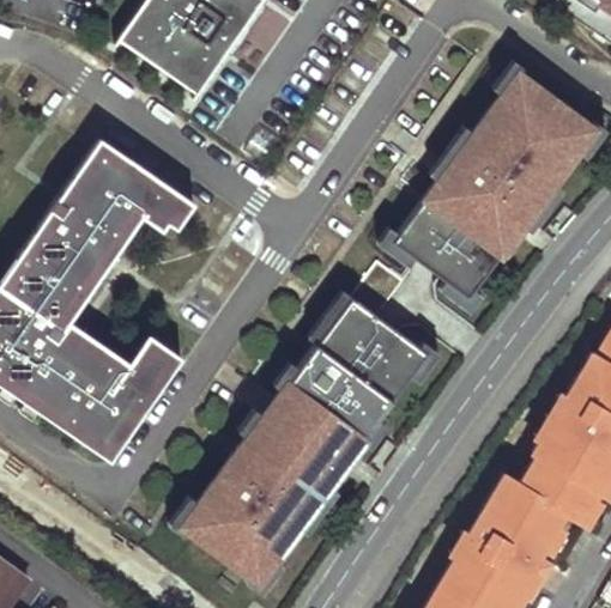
[(258,0),(140,0),(112,43),(191,97),(224,50),(217,46),(248,0),(254,0),(258,1),(258,0)]
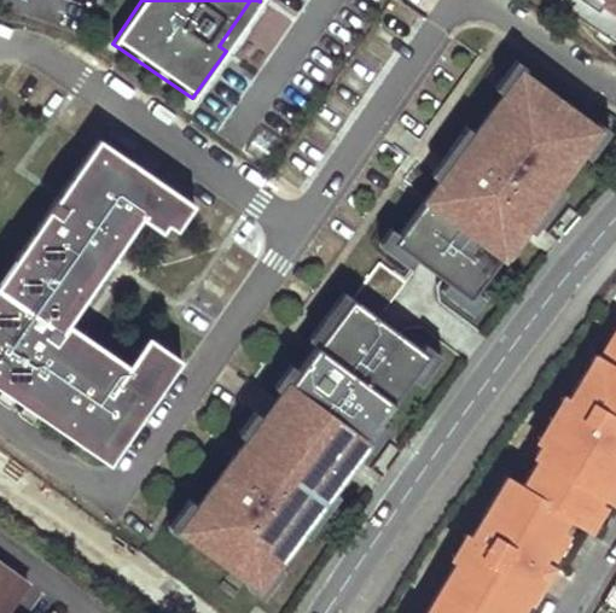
[(260,1),(256,0),(250,0),(219,46),(226,51),(233,56),(267,7),(260,1)]
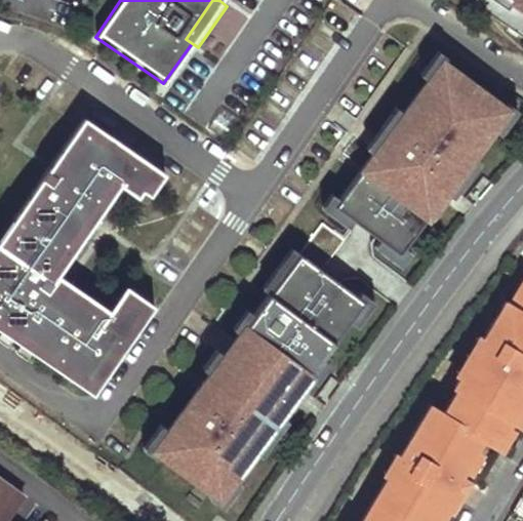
[(424,79),(431,85),(445,66),(449,62),(441,55),(424,79)]
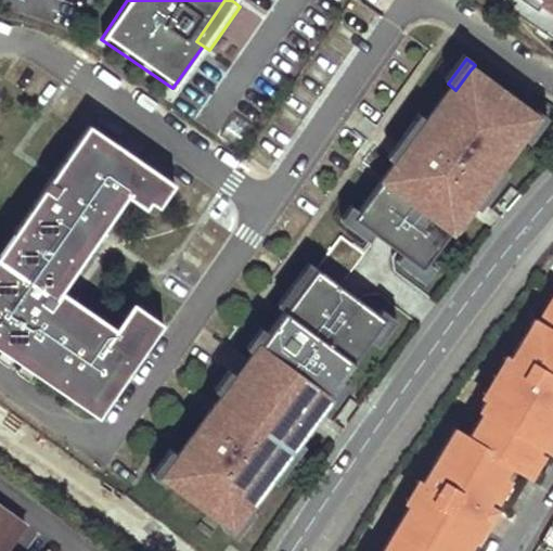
[(404,258),(425,273),(431,267),(474,208),(503,169),(525,141),(540,120),(471,69),(455,90),(431,124),(398,167),(362,216),(357,222),(377,238),(404,258)]
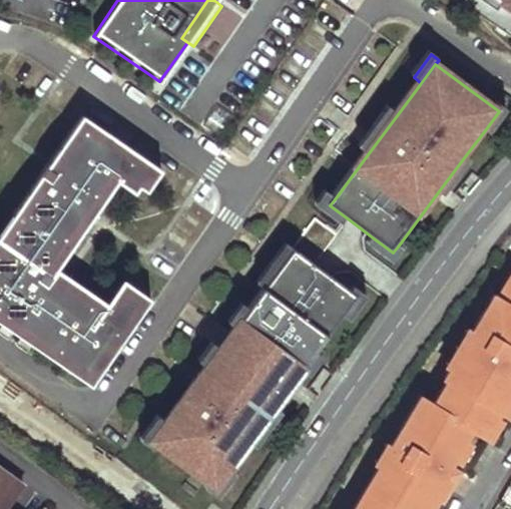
[(499,111),(485,130),(492,135),(509,112),(502,107),(499,111)]
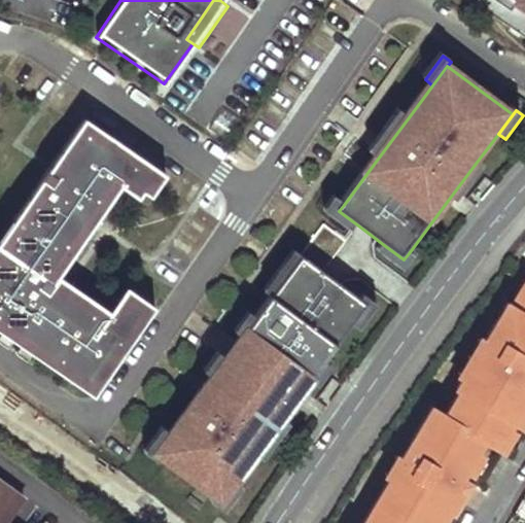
[(115,134),(118,130),(91,111),(89,115),(115,134)]
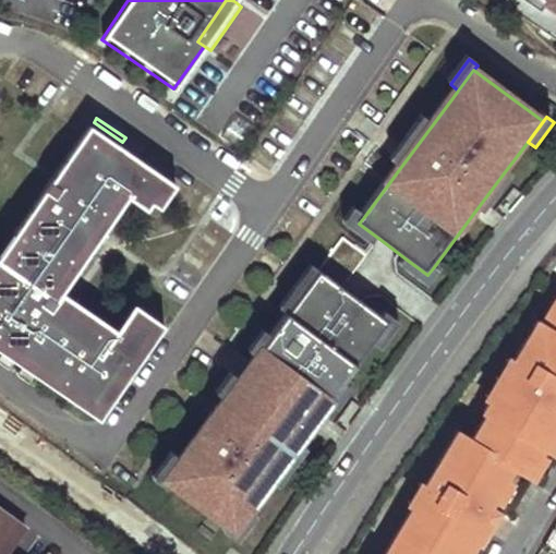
[(393,163),(400,168),(433,124),(424,119),(393,163)]
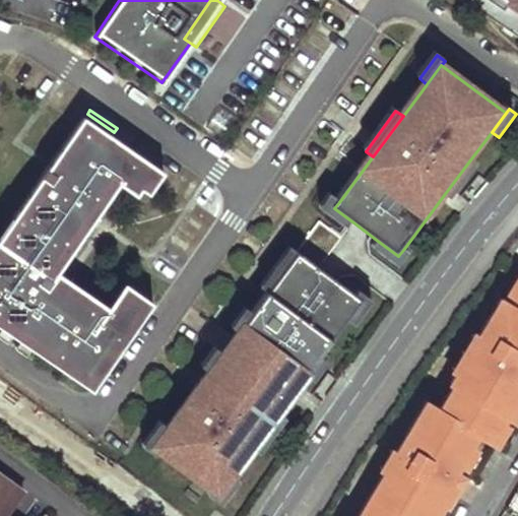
[(87,114),(0,240),(0,325),(94,391),(155,304),(133,288),(127,284),(116,300),(110,308),(59,273),(65,265),(126,177),(142,189),(147,182),(163,159),(117,128),(114,132),(87,114)]
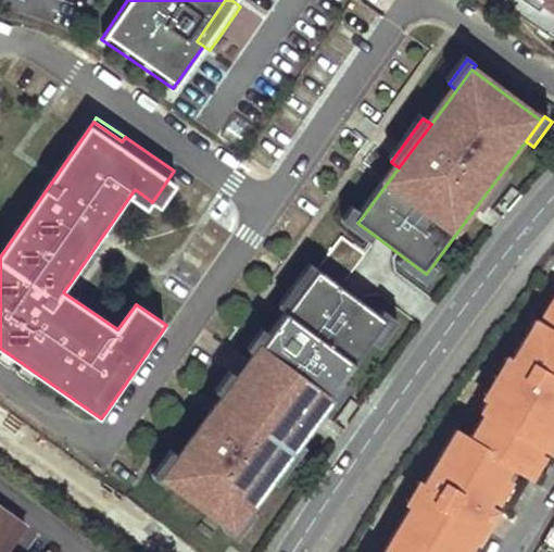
[(504,170),(475,209),(482,214),(512,175),(504,170)]
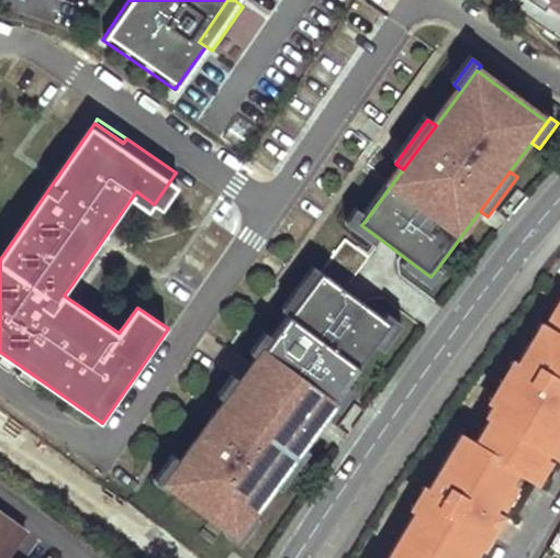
[(176,173),(159,197),(168,202),(185,179),(176,173)]
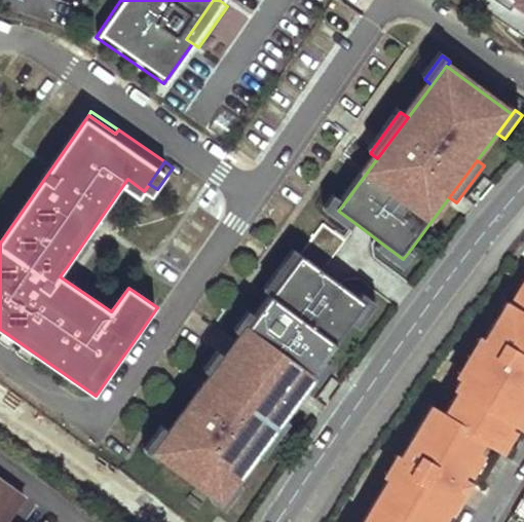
[(352,232),(358,225),(338,211),(343,204),(336,198),(325,213),(352,232)]
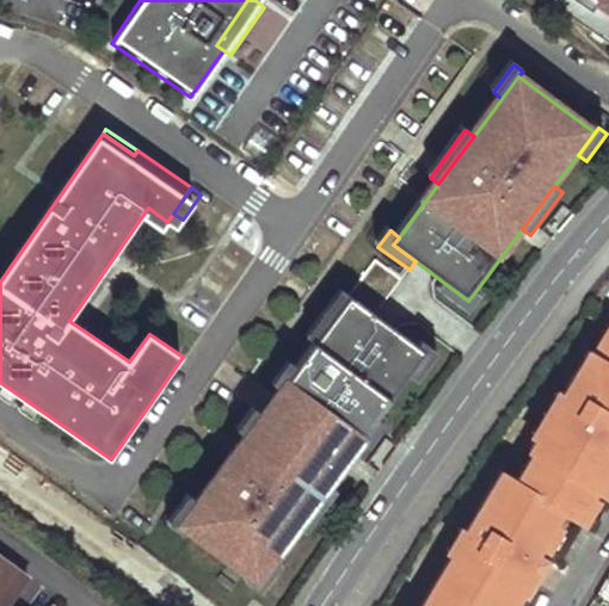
[(468,301),(446,284),(440,292),(471,316),(483,300),(474,294),(468,301)]
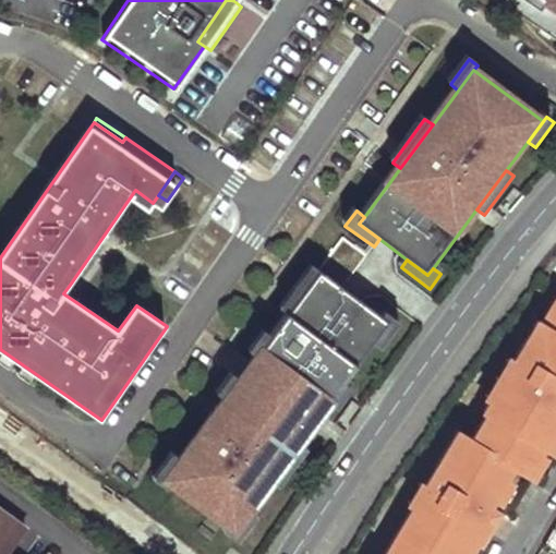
[(281,311),(290,316),(321,275),(313,268),(281,311)]
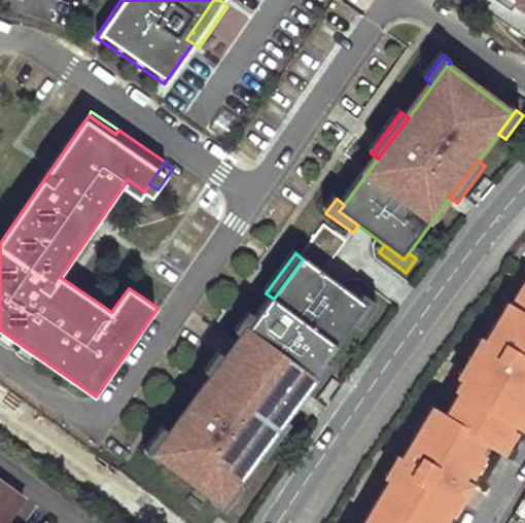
[(215,498),(222,503),(237,484),(257,457),(284,420),(312,383),(329,360),(354,327),(369,308),(361,303),(303,259),(274,299),(228,360),(213,380),(171,436),(156,455),(163,459),(215,498)]
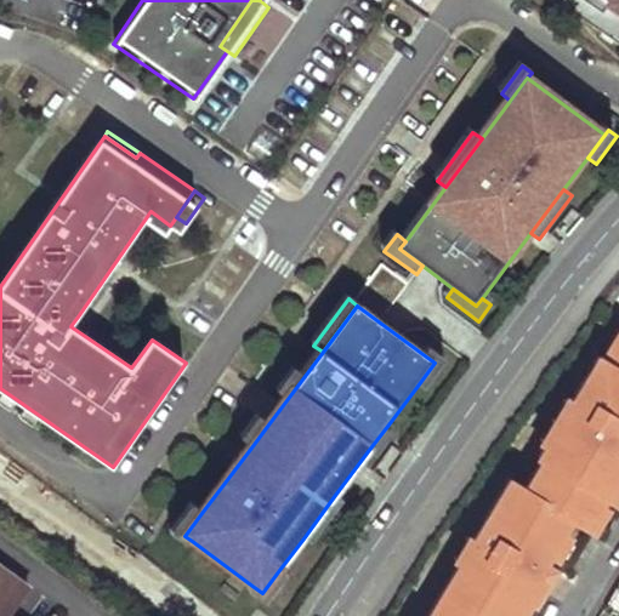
[(131,368),(138,358),(78,317),(71,326),(131,368)]
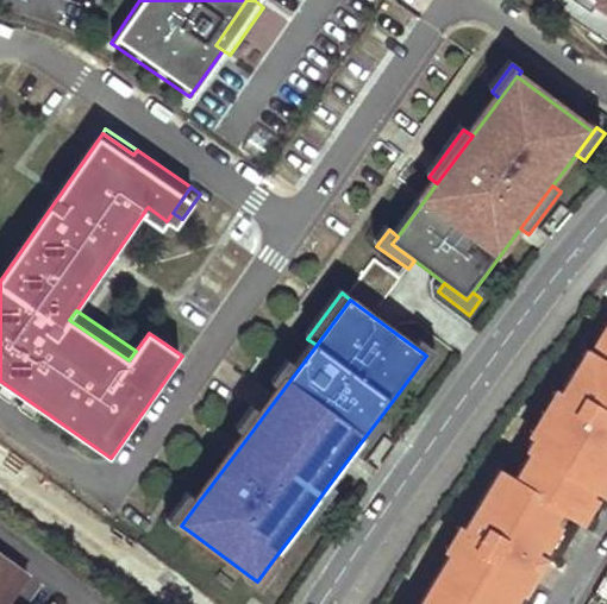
[(156,338),(182,356),(188,346),(162,328),(156,338)]
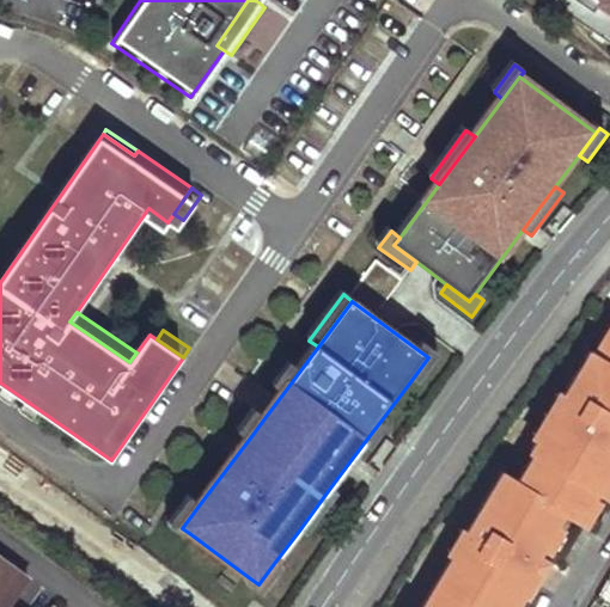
[(565,515),(579,523),(592,501),(597,492),(601,495),(609,479),(609,335),(596,357),(592,356),(536,449),(540,452),(519,485),(505,477),(425,606),(507,606),(536,559),(543,550),(554,529),(565,515)]
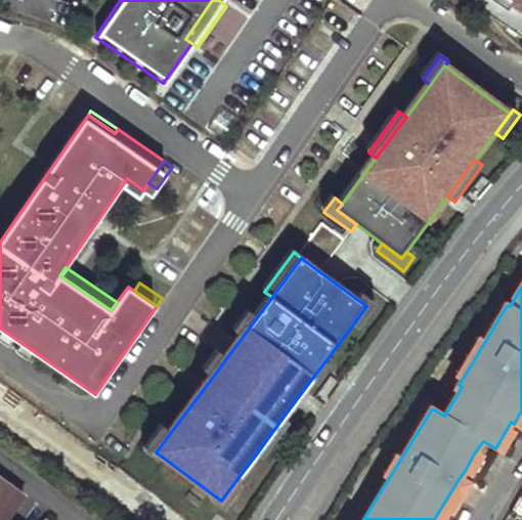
[(366,306),(352,326),(359,331),(378,306),(363,296),(359,301),(366,306)]
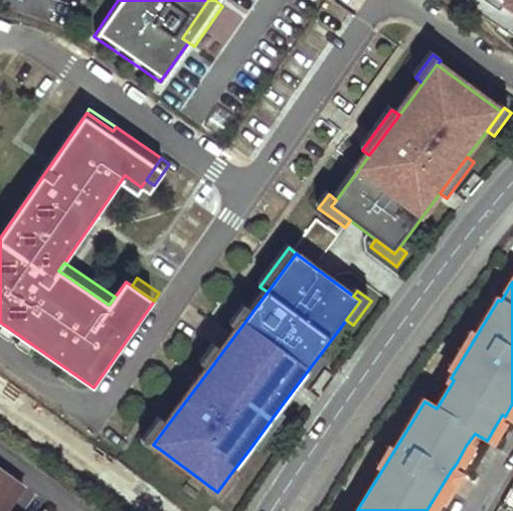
[(201,365),(208,371),(222,352),(215,347),(201,365)]
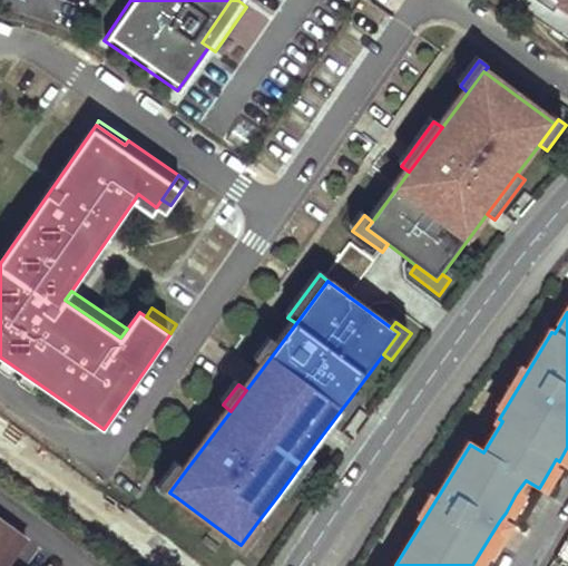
[(356,390),(338,415),(345,420),(364,396),(356,390)]
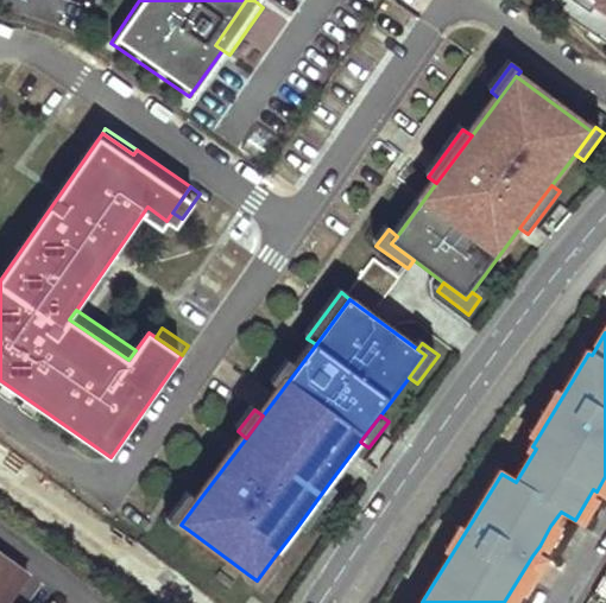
[(328,484),(297,527),(305,533),(336,492),(328,484)]
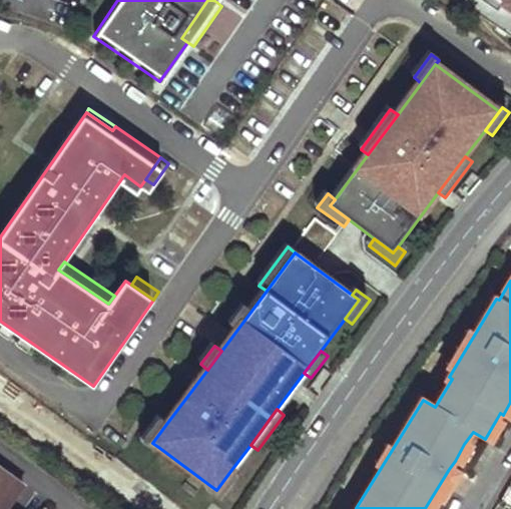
[(158,447),(152,443),(166,424),(159,419),(142,442),(155,452),(158,447)]
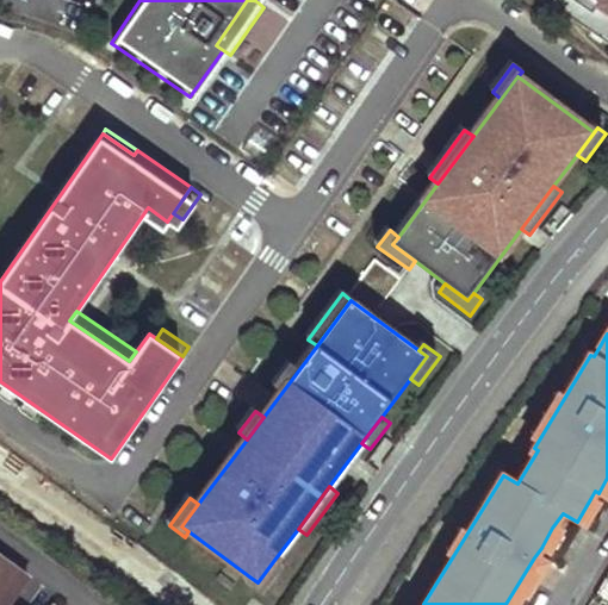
[(590,499),(577,522),(585,526),(599,505),(590,499)]
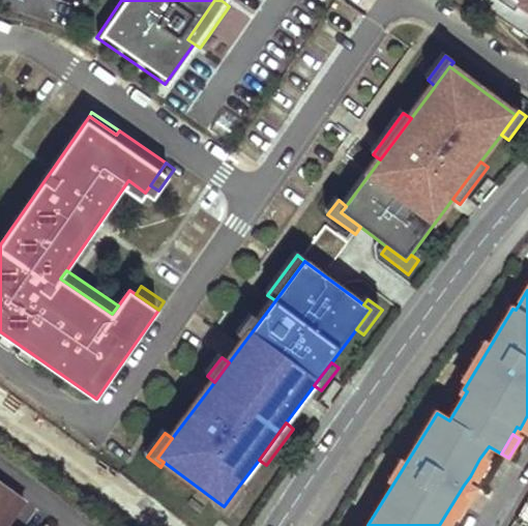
[(479,459),(470,476),(477,480),(488,463),(479,459)]
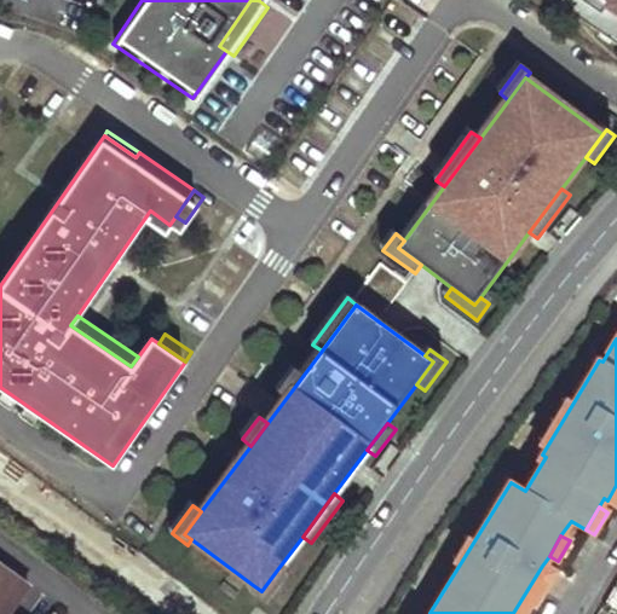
[(13,613),(23,601),(15,594),(23,584),(0,566),(0,613),(13,613)]
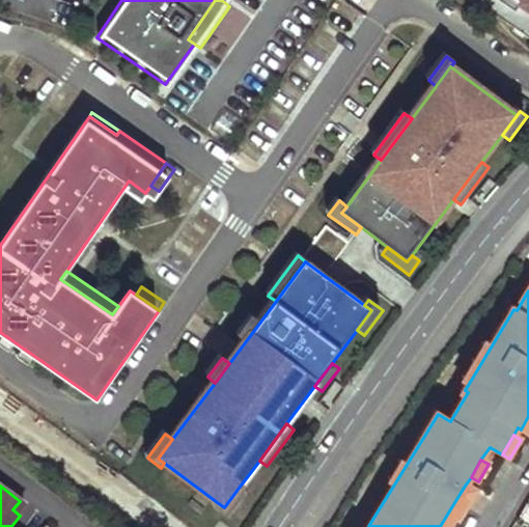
[(465,486),(440,526),(450,526),(455,520),(461,524),(479,494),(465,486)]
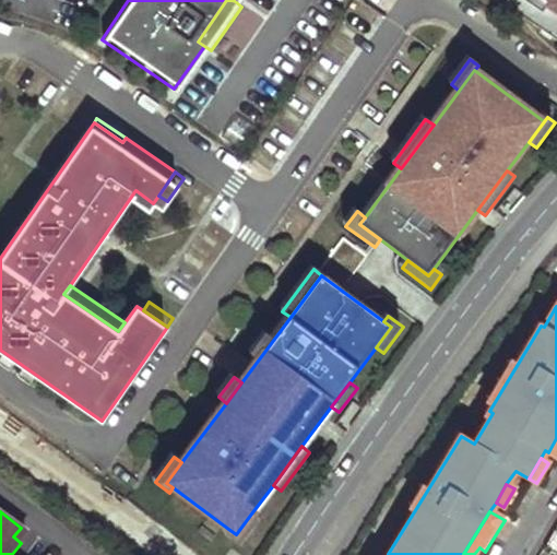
[(259,520),(251,514),(236,534),(228,529),(225,534),(240,545),(259,520)]
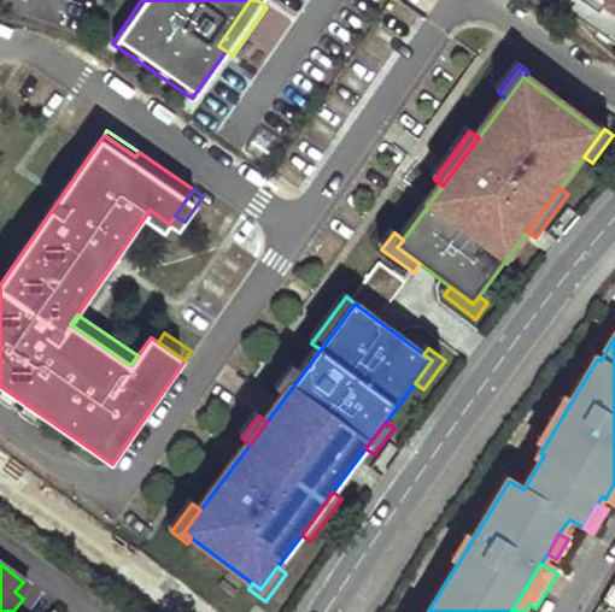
[(31,588),(23,582),(15,592),(23,599),(31,588)]
